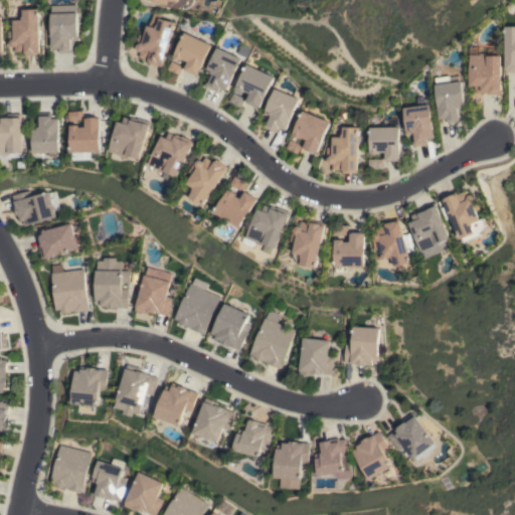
[(188,0),(187,3),(185,5),(183,6),(178,8),(178,9),(166,7),(166,5),(155,3),(155,2),(154,2),(153,1),(152,0),(188,0)]
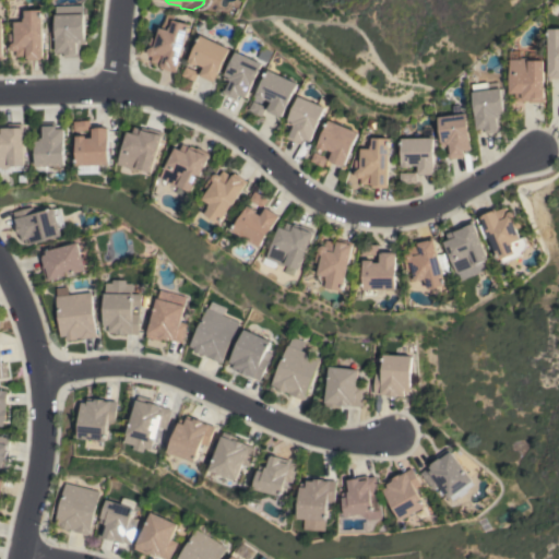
[(83,6),(84,44),(80,44),(80,57),(64,58),(64,51),(57,52),(56,6),(83,6)]
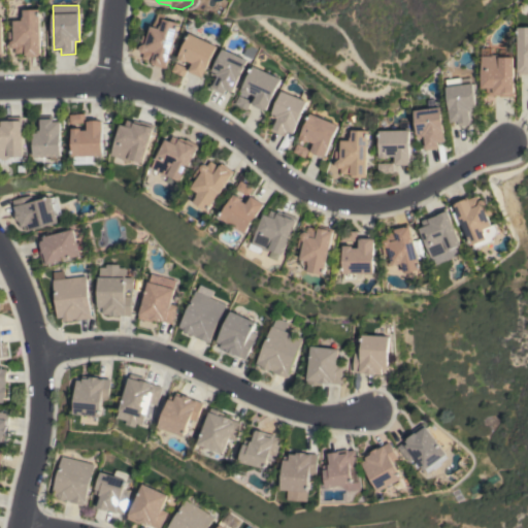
[(40,56),(26,57),(26,53),(15,53),(15,47),(14,47),(13,47),(11,47),(10,45),(10,44),(10,43),(10,42),(9,42),(8,31),(13,31),(13,21),(22,20),(22,18),(23,17),(23,9),(39,9),(40,56)]
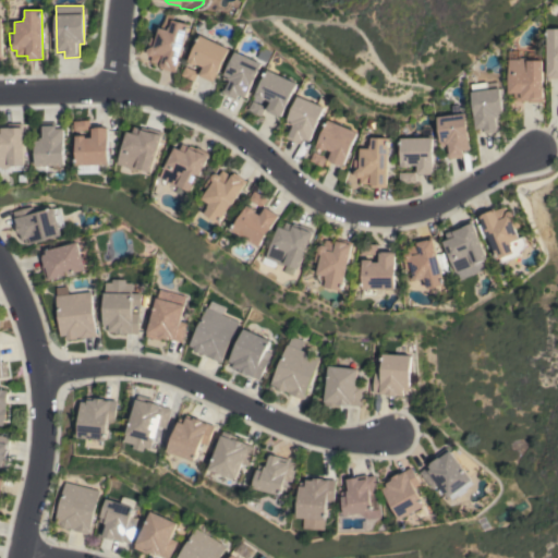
[(176,72),(160,68),(161,64),(150,61),(153,56),(150,56),(147,51),(148,49),(147,48),(150,37),(156,38),(159,27),(162,28),(167,13),(173,15),(172,20),(189,24),(176,72)]
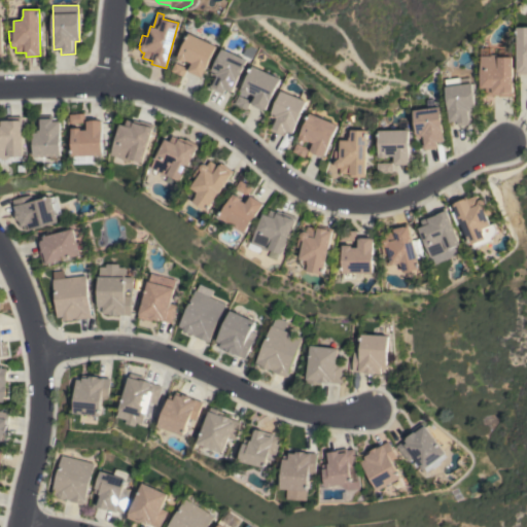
[(516,27),(526,27),(526,73),(517,74),(516,27)]
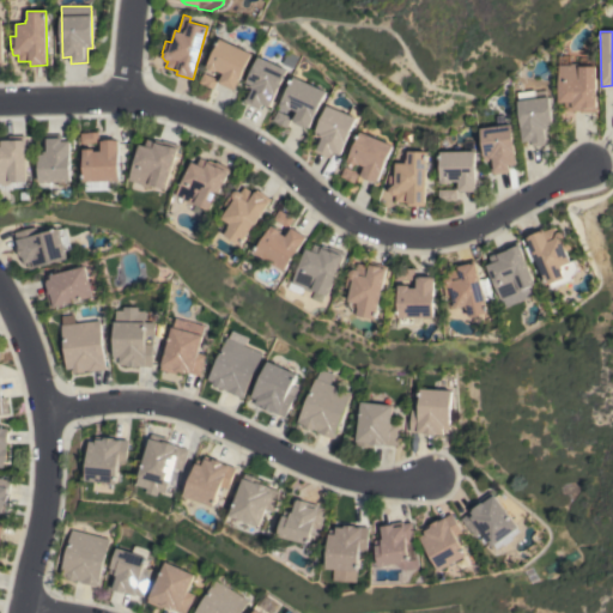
[(253,54),(235,90),(219,83),(224,73),(217,70),(217,72),(207,67),(220,38),(253,54)]
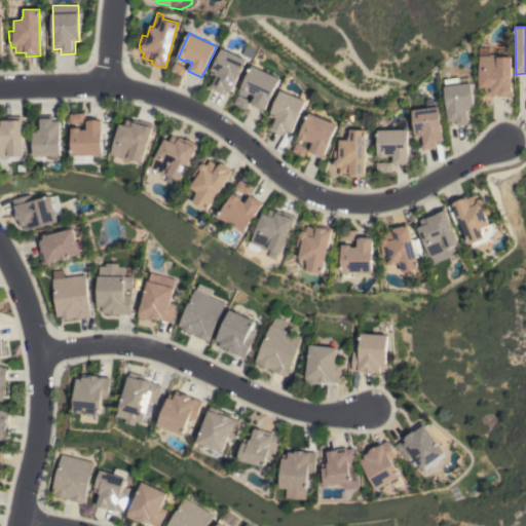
[(231,91),(224,88),(222,94),(209,87),(215,76),(211,74),(222,48),(247,60),(231,91)]
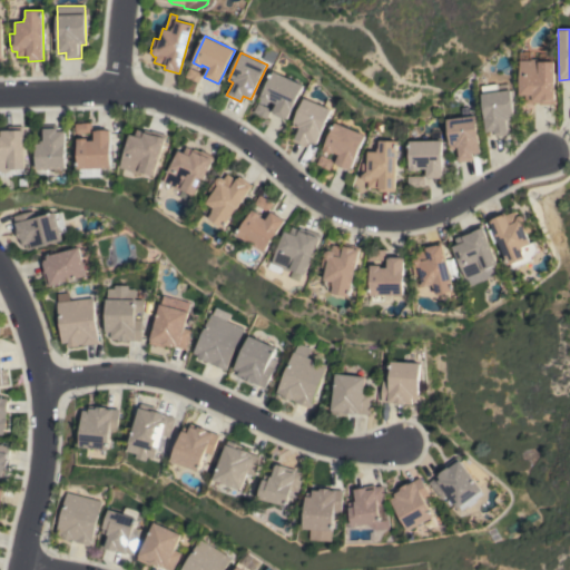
[(553,104),(539,104),(539,102),(524,102),(524,95),(519,95),(519,60),(521,60),(520,52),(531,52),(531,59),(537,58),(538,60),(539,60),(539,61),(553,61),(553,104)]
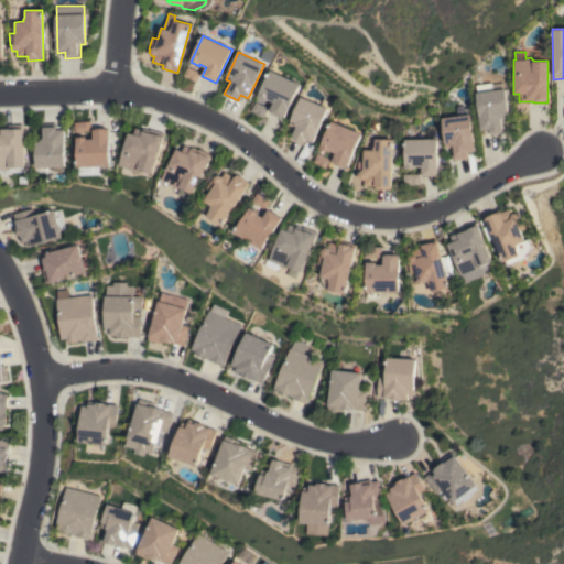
[(300,85),(284,118),(282,117),(282,118),(271,112),(271,111),(270,111),(273,102),(267,99),(266,101),(258,97),(270,71),(300,85)]
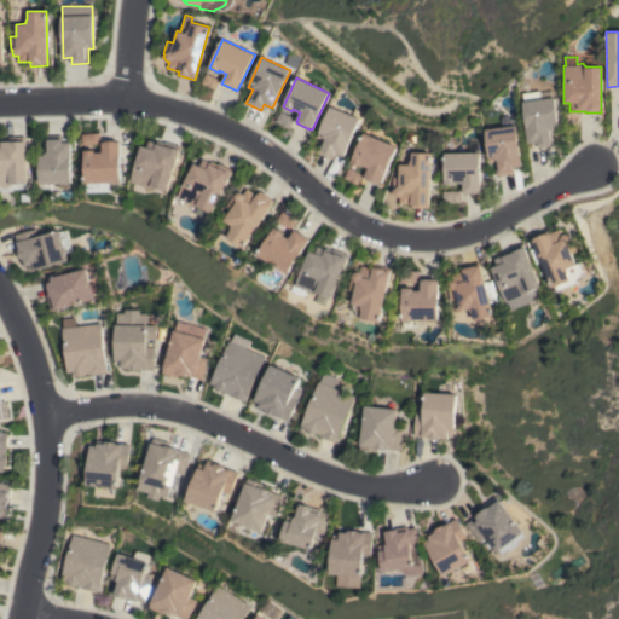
[(522,102),(524,102),(522,93),(539,91),(541,99),(557,97),(557,104),(555,104),(557,131),(553,131),(555,145),(537,148),(536,142),(527,143),(522,102)]
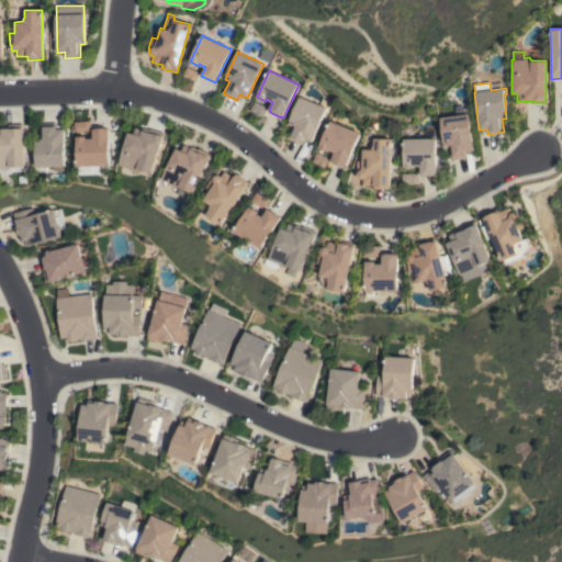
[(326,108),(312,143),(304,139),(302,145),(288,138),(292,126),(288,124),(300,97),(326,108)]
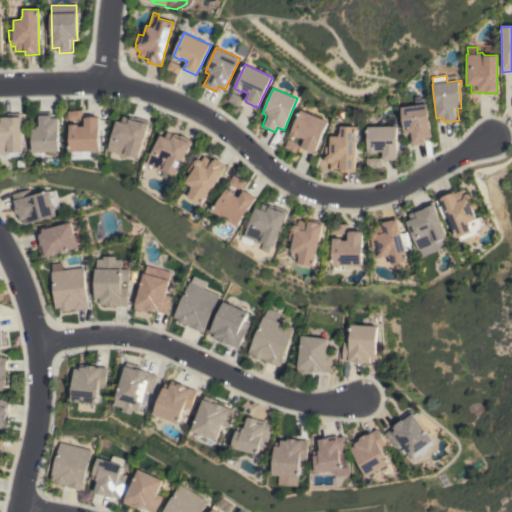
[(427,103),(431,137),(424,138),(425,143),(410,145),(409,134),(405,134),(401,107),(427,103)]
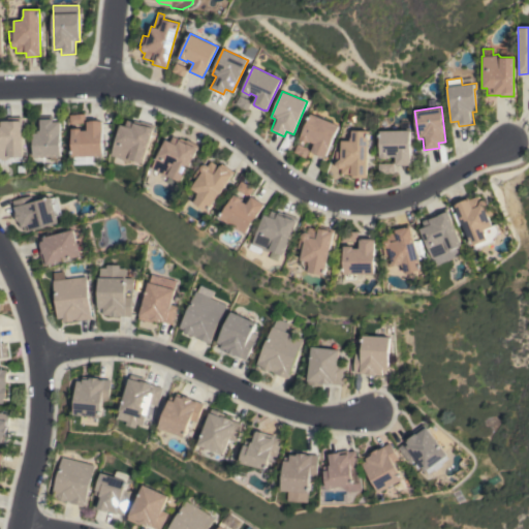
[(339,125),(325,157),(311,151),(315,144),(309,141),(308,143),(300,139),(310,114),(339,125)]
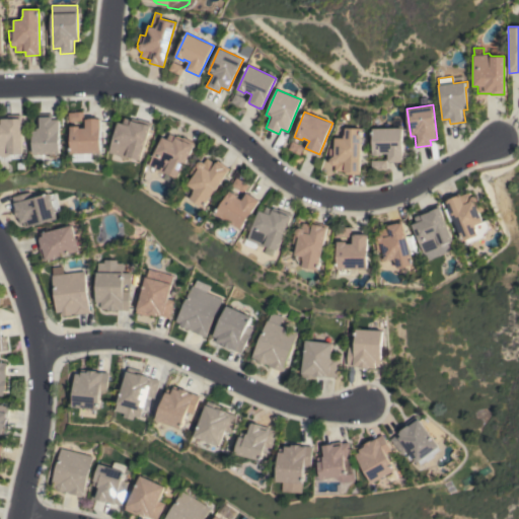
[(61,153),(34,154),(33,126),(38,126),(38,114),(53,114),(53,119),(60,119),(61,153)]
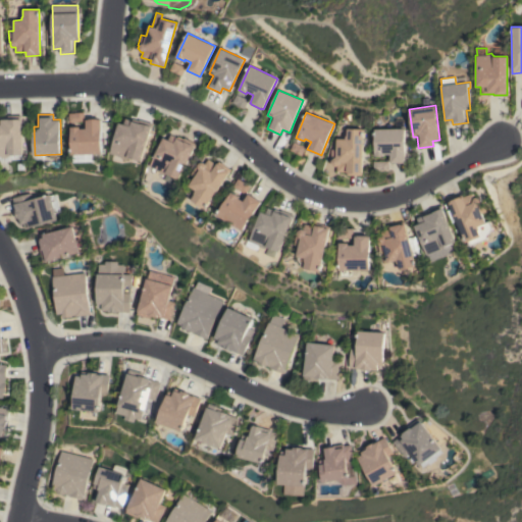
[(23,154),(22,154),(22,159),(11,159),(11,161),(0,161),(0,117),(8,117),(8,115),(21,115),(23,154)]
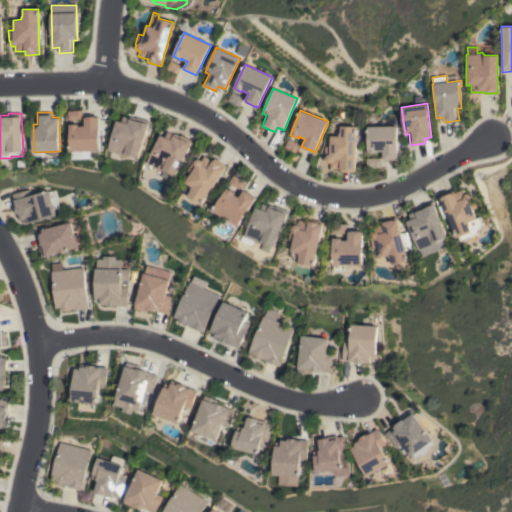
[(139,157),(138,160),(136,161),(134,161),(128,159),(125,159),(119,160),(109,157),(108,156),(108,155),(118,120),(122,122),(124,116),(130,118),(130,116),(137,118),(137,117),(150,120),(139,157)]
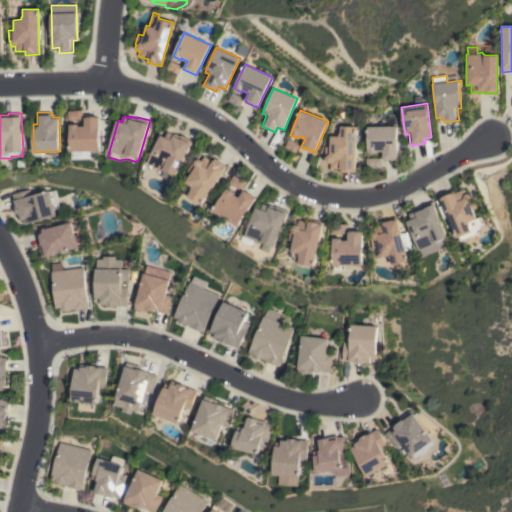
[(91,150),(92,159),(72,160),(71,124),(79,124),(79,126),(85,126),(85,117),(99,117),(101,150),(91,150)]
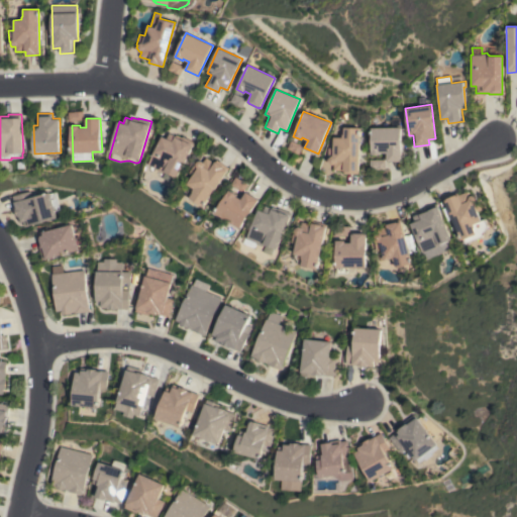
[(358,174),(343,174),(343,171),(333,171),(334,165),(331,165),(328,162),(328,159),(327,159),(328,147),(333,148),(334,137),(341,137),(342,135),(343,134),(343,127),(359,127),(358,174)]
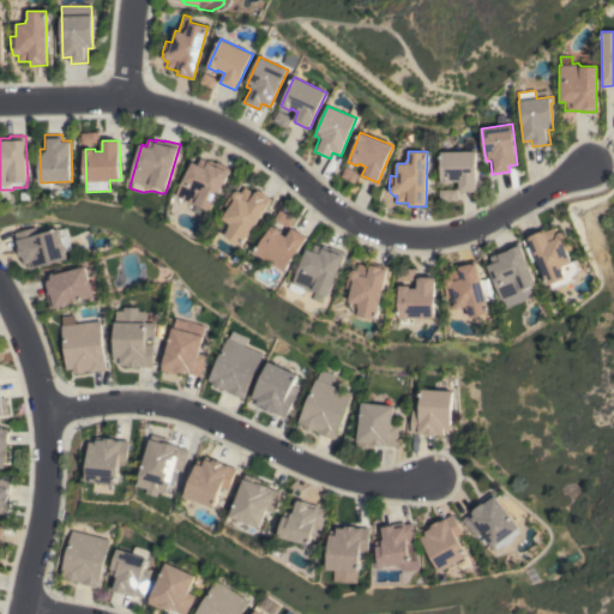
[(476,151),(476,191),(459,192),(458,181),(451,181),(451,184),(441,184),(440,151),(476,151)]
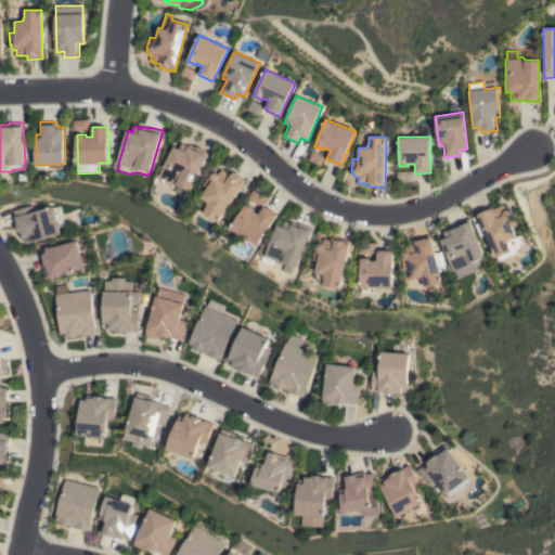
[(192,190),(179,184),(179,185),(177,184),(176,184),(170,182),(170,181),(160,176),(176,146),(180,149),(183,143),(190,146),(190,144),(209,153),(192,190)]
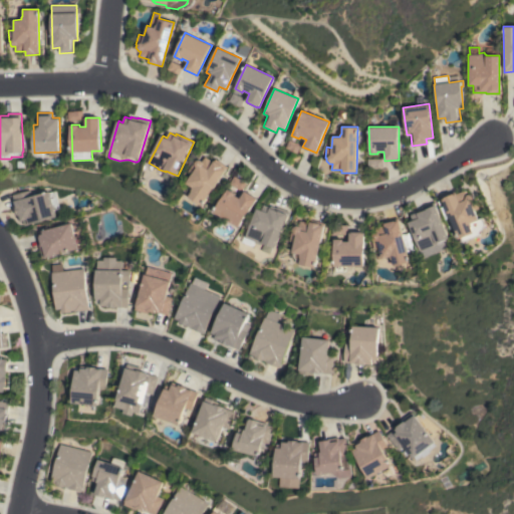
[(284,150),(296,153),(299,145),(287,141),(284,150)]
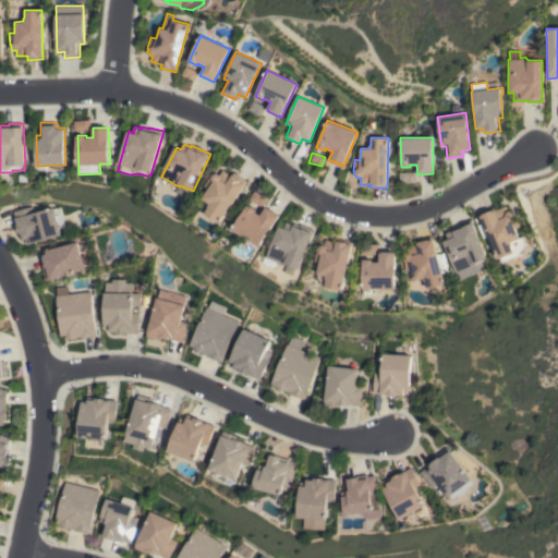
[(221,222),(206,214),(210,208),(209,205),(211,204),(204,198),(210,189),(205,185),(213,176),(214,176),(215,174),(216,173),(217,173),(218,173),(219,173),(220,174),(223,169),(232,176),(234,172),(247,181),(221,222)]
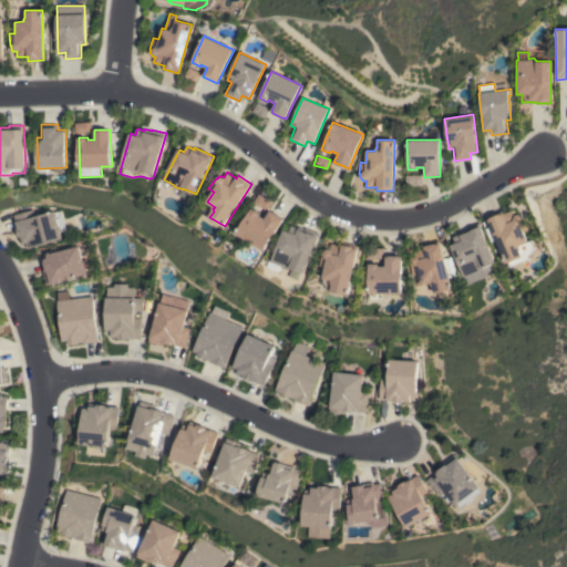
[(255,204),(260,195),(274,203),(267,213),(255,204)]
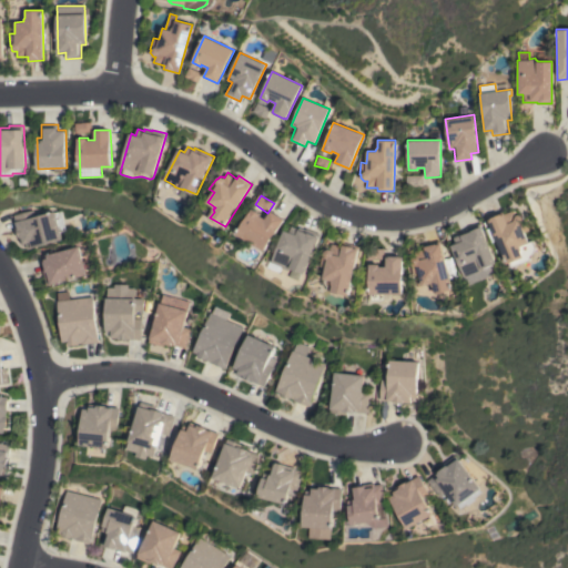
[(237,233),(253,209),(262,214),(261,215),(266,219),(272,211),(285,219),(265,251),(237,233)]
